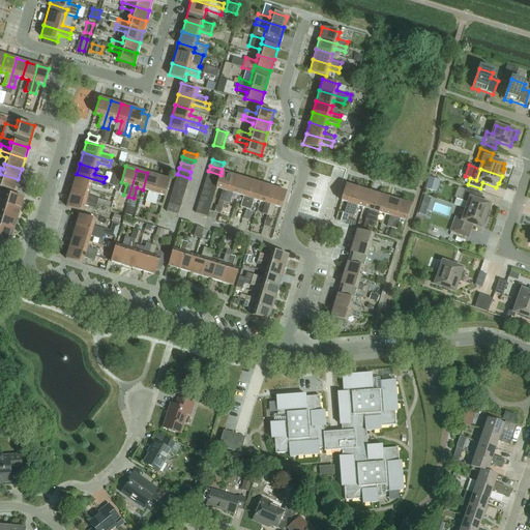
[(218,180),(221,175),(208,171),(207,177),(218,180)]
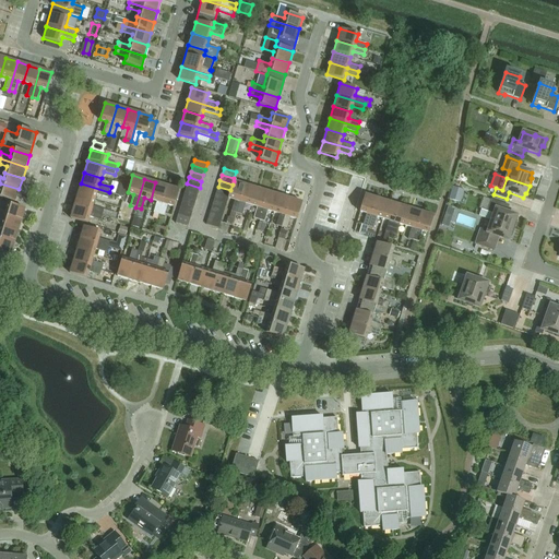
[(236,213),(245,185),(234,181),(233,185),(230,190),(228,197),(228,199),(235,200),(232,211),(236,213)]
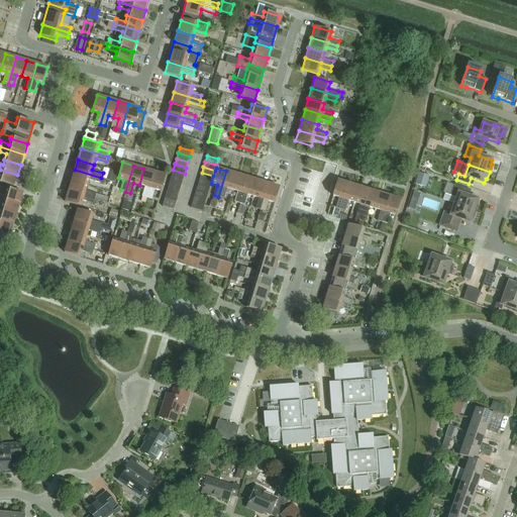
[(146,198),(154,172),(143,169),(139,185),(144,186),(141,197),(146,198)]
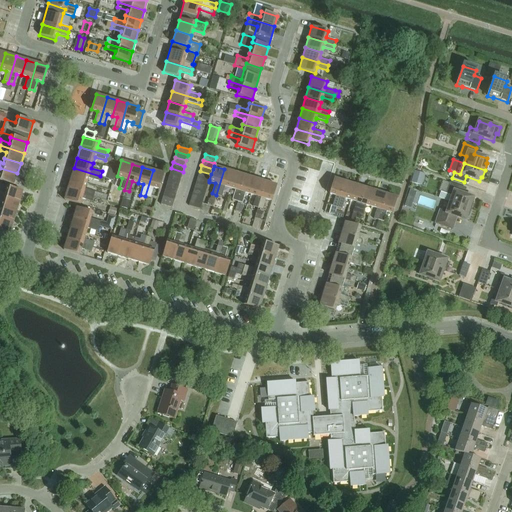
[(0,180),(14,184),(17,173),(0,168),(0,173),(0,180)]
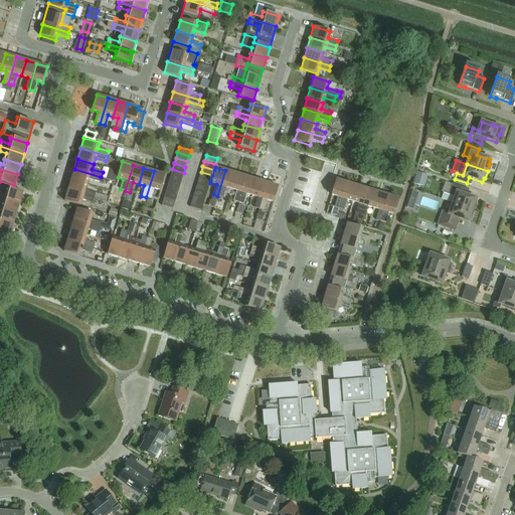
[(100,182),(101,177),(74,169),(71,179),(88,184),(89,179),(100,182)]
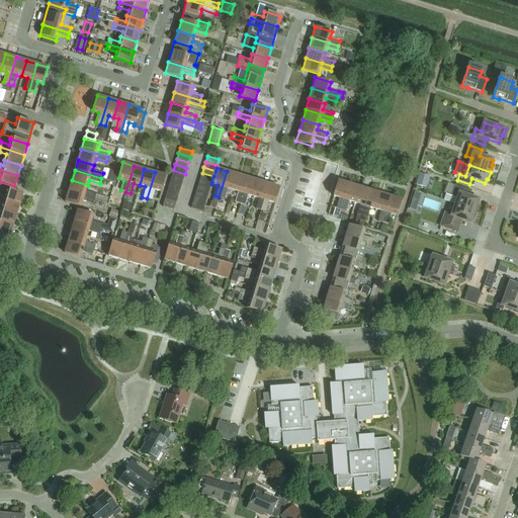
[(185,174),(173,170),(171,176),(183,179),(185,174)]
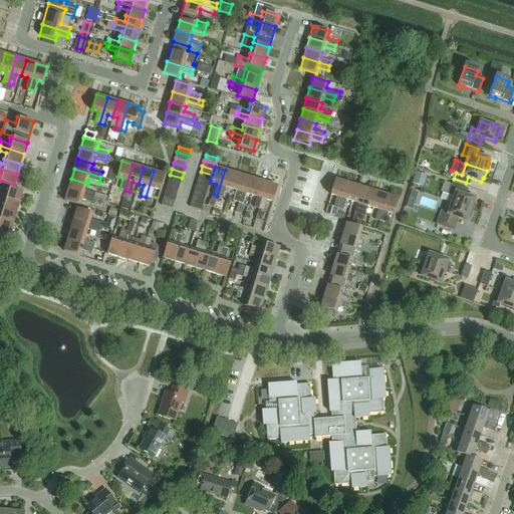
[(231,189),(236,173),(225,170),(217,196),(222,197),(225,187),(231,189)]
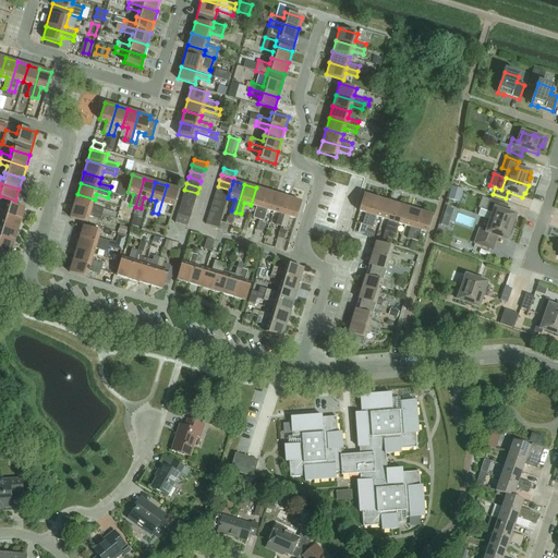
[(173,206),(178,189),(167,185),(158,214),(164,216),(167,204),(173,206)]
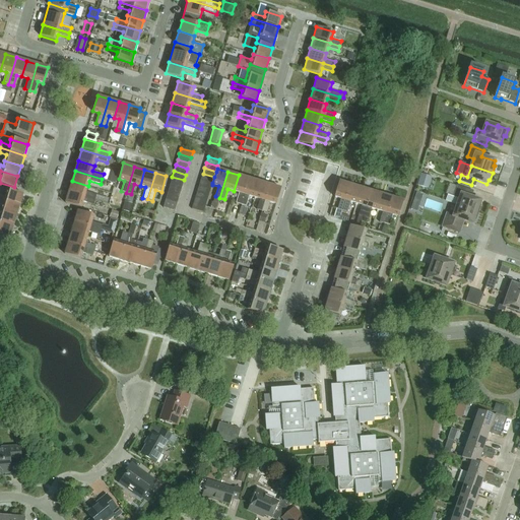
[(212,183),(214,177),(203,174),(201,180),(212,183)]
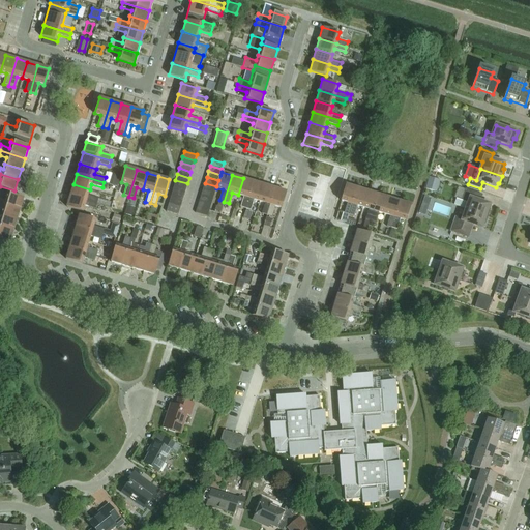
[(430,177),(425,188),(436,193),(440,181),(430,177)]
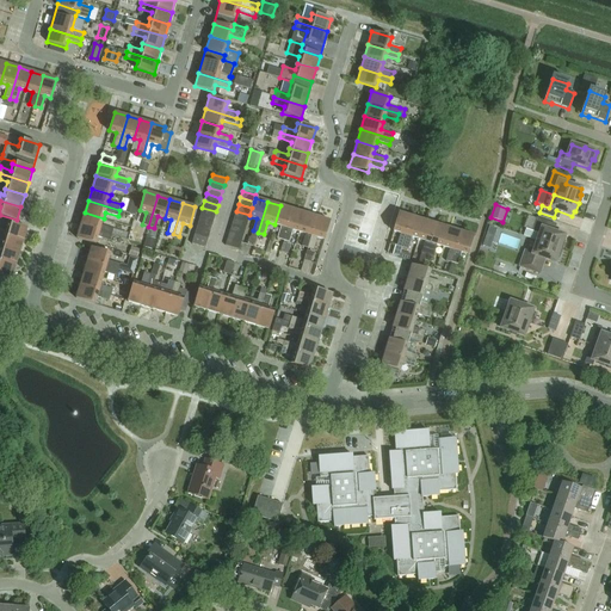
[(283,240),(292,209),(281,205),(275,224),(281,226),(277,239),(283,240)]
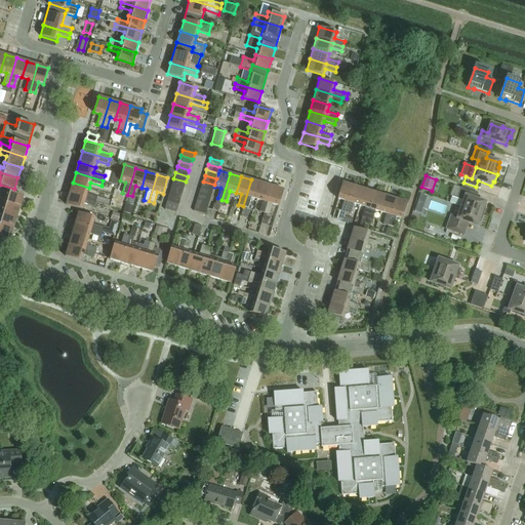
[(186,182),(173,178),(172,184),(184,188),(186,182)]
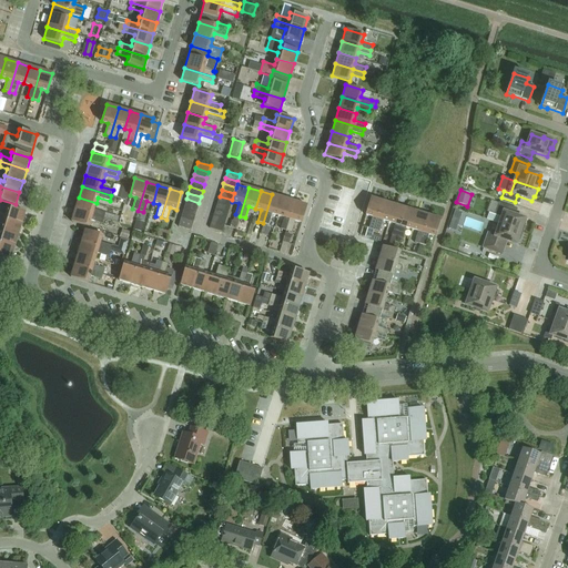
[(277,215),(283,198),(272,194),(263,223),(269,225),(272,213),(277,215)]
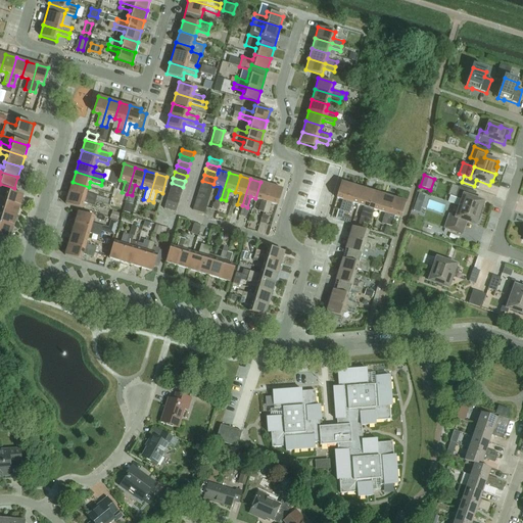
[(214,186),(214,184),(202,181),(200,186),(211,190),(214,186)]
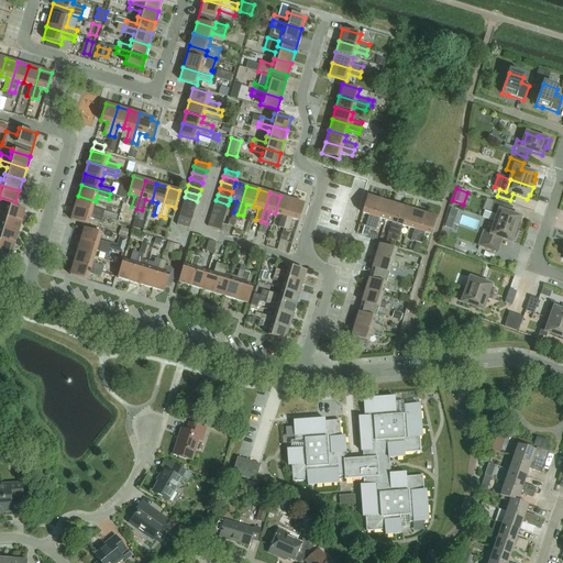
[(371,228),(379,199),(367,195),(362,212),(368,214),(365,225),(371,228)]
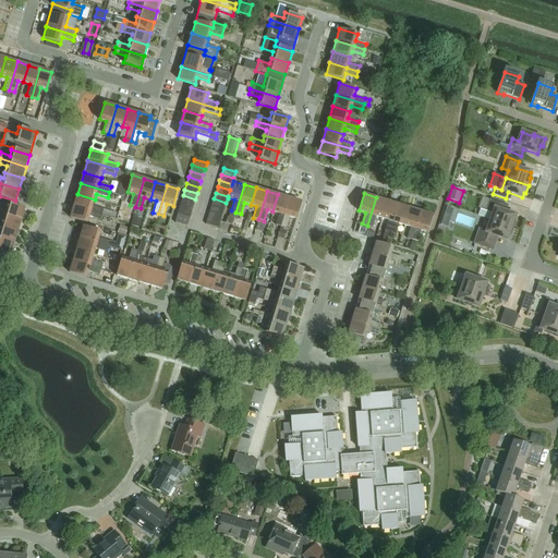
[(93,205),(95,199),(77,194),(74,206),(102,215),(105,209),(93,205)]
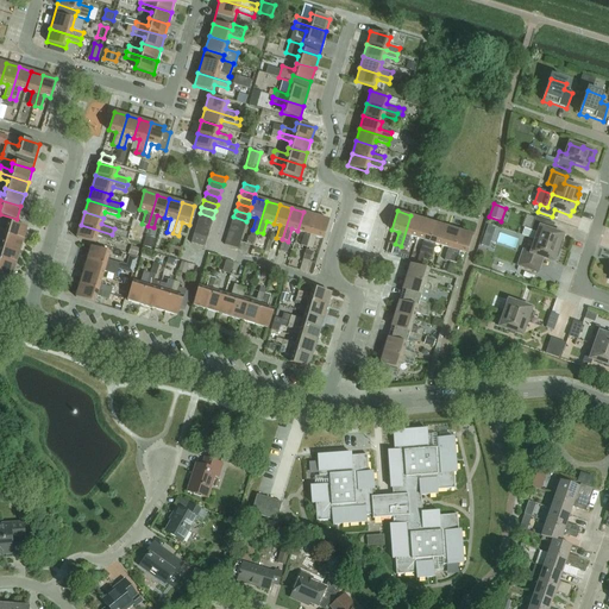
[(307,246),(316,215),(303,212),(297,231),(305,233),(301,245),(307,246)]
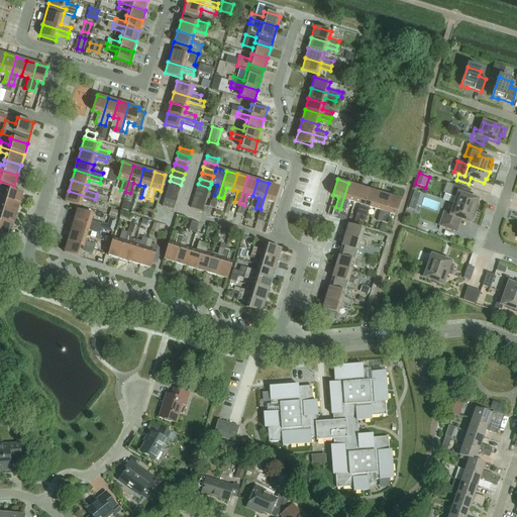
[(181,185),(170,181),(168,187),(179,190),(181,185)]
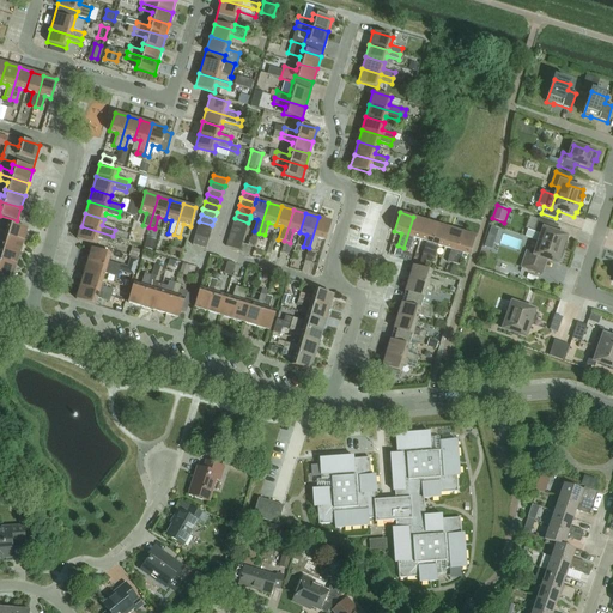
[(326,240),(331,222),(319,217),(309,248),(315,250),(319,237),(326,240)]
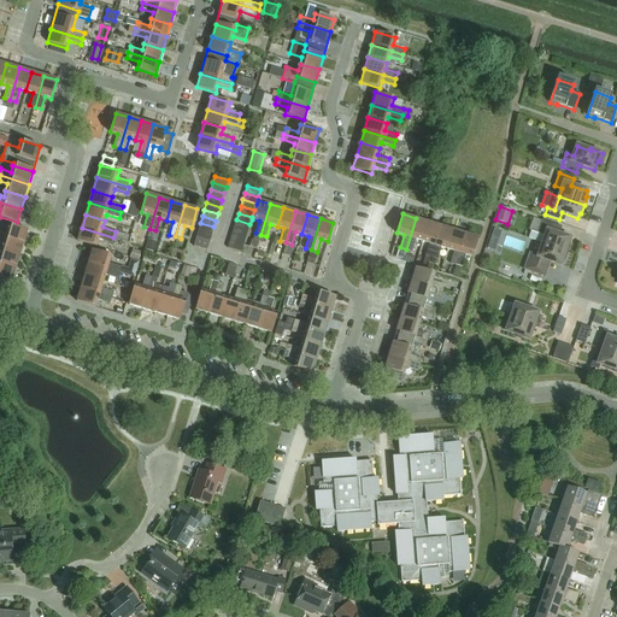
[(416,218),(406,250),(412,251),(416,239),(422,241),(428,222),(416,218)]
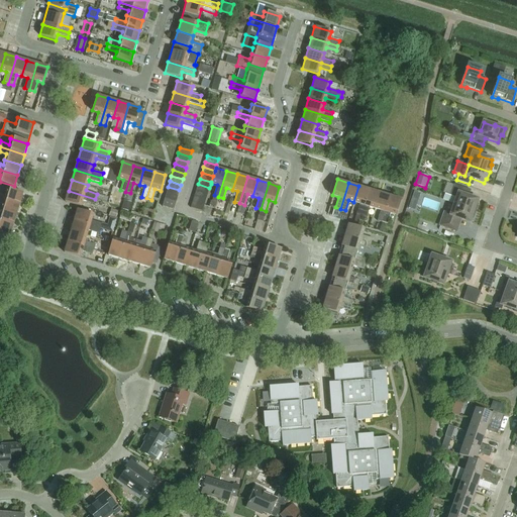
[(196,190),(208,194),(209,188),(198,184),(196,190)]
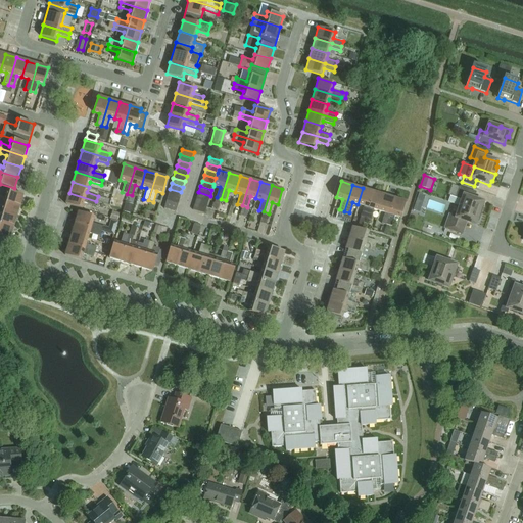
[(458,193),(456,198),(462,200),(460,206),(481,215),(483,207),(482,206),(483,202),(470,197),(472,191),(460,187),(458,193)]
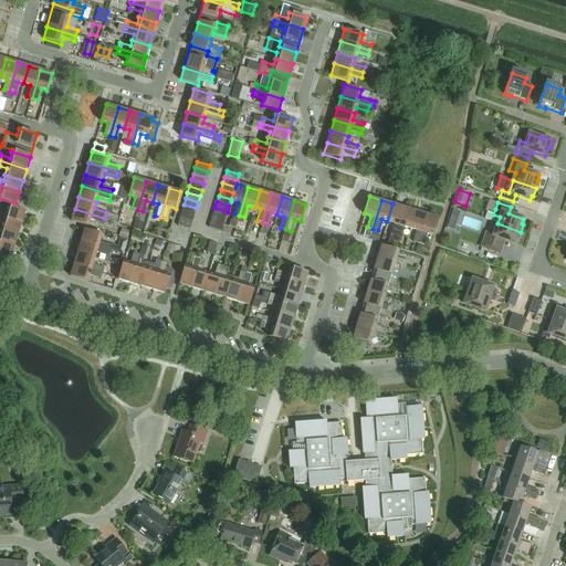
[(395,236),(404,207),(392,203),(387,221),(394,223),(390,234),(395,236)]
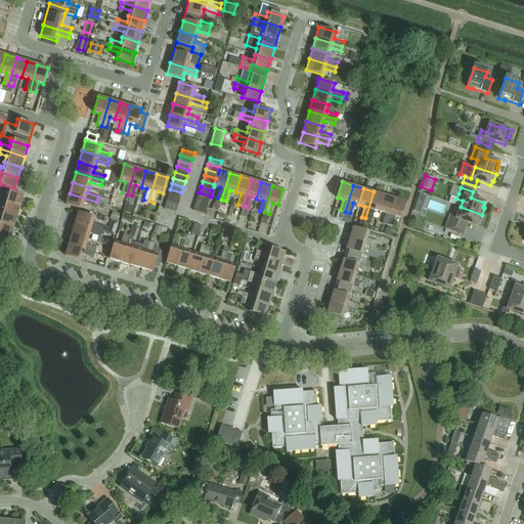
[(181,192),(170,189),(168,194),(180,199),(181,192)]
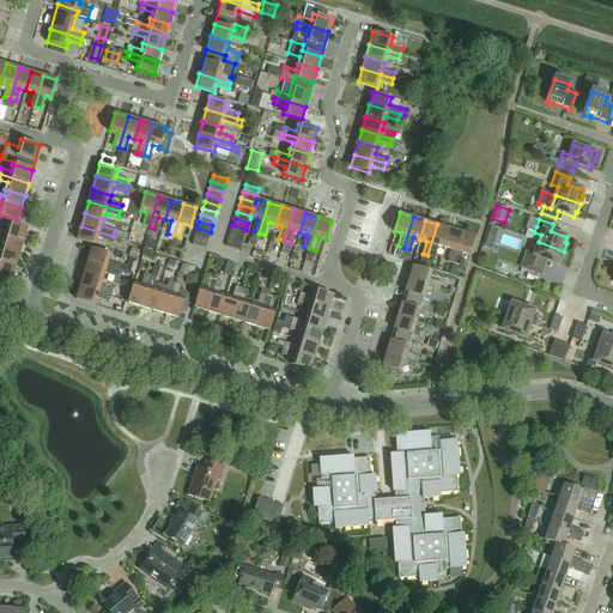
[(0,234),(24,242),(28,229),(8,223),(7,230),(0,228),(0,234)]
